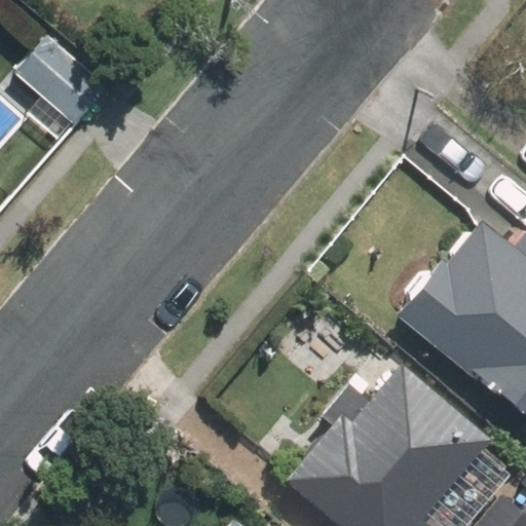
[(107,85),(46,32),(12,71),(73,124),(107,85)]
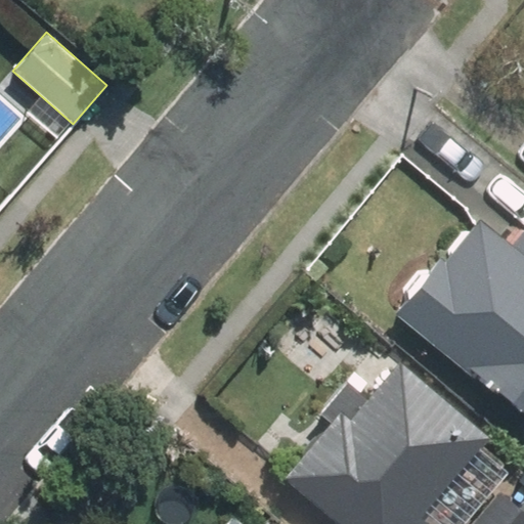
[(438,254),(393,311),(523,413),(523,255),(477,218),(444,259),(438,254)]
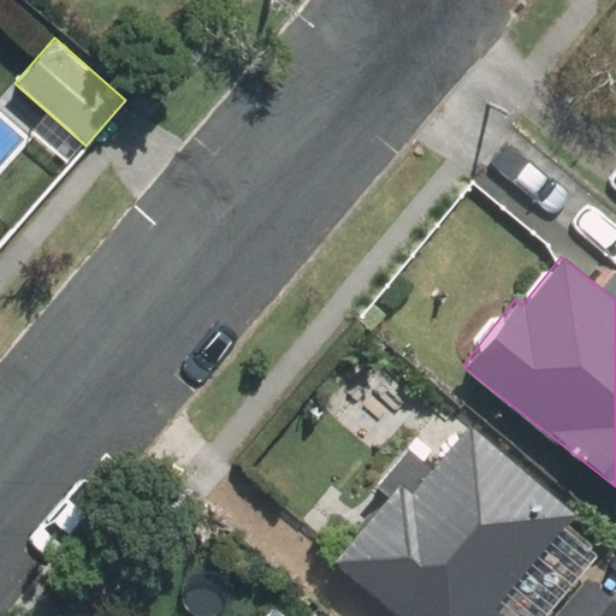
[(499,615),(497,612),(579,520),(461,418),(336,558),(401,615),(499,615)]
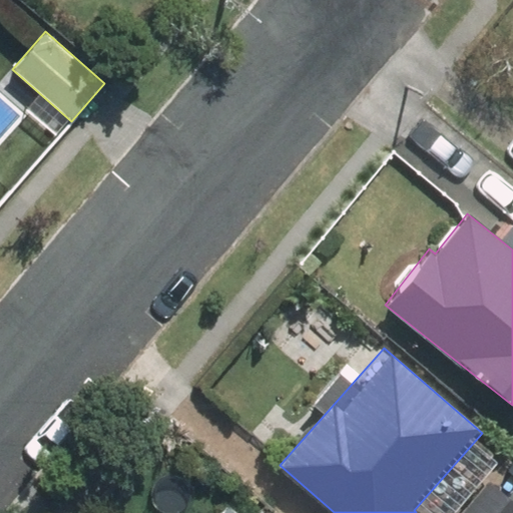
[(512,512),(512,500),(489,479),(458,512),(512,512)]
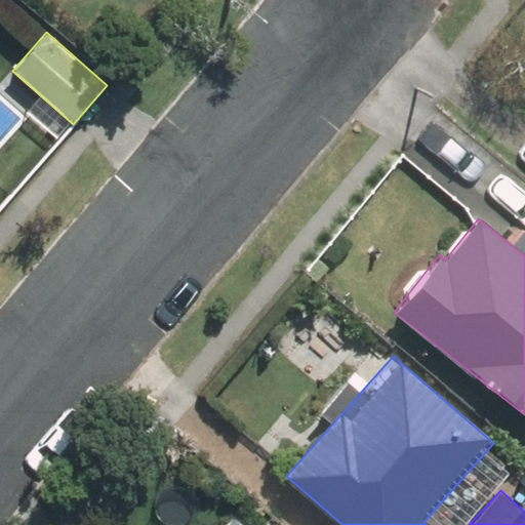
[(247,524),(233,513),(221,524),(247,524)]
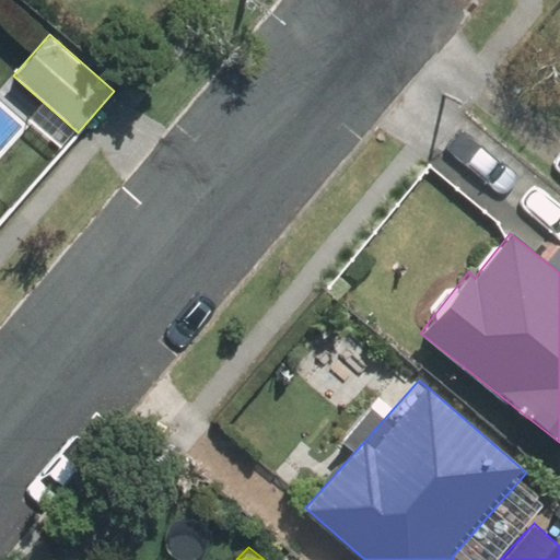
All buildings are outlined.
